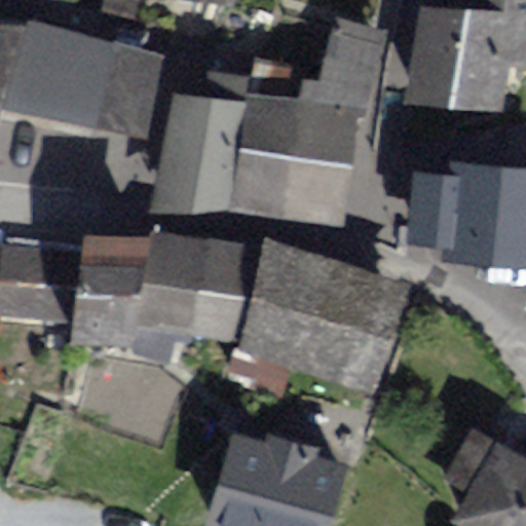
[(525,0),(468,0),(468,11),(505,15),(500,61),(525,61),(525,0)]
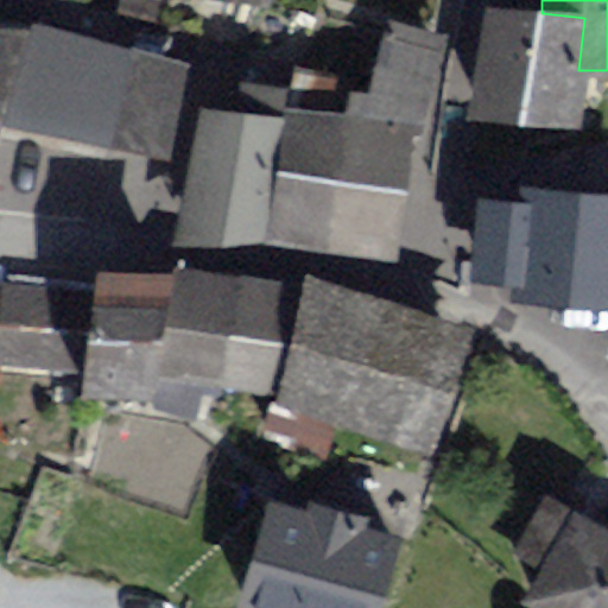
[(542,13),(483,7),(473,113),(572,124),(578,70),(584,18),(542,13)]
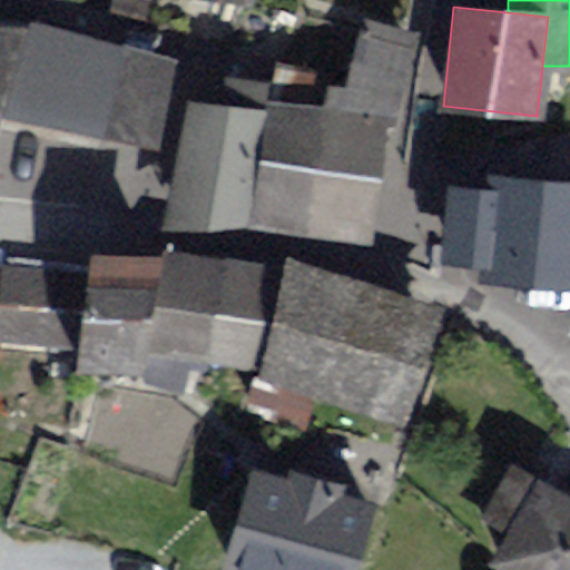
[(0,102),(9,106),(27,20),(0,18),(0,102)]
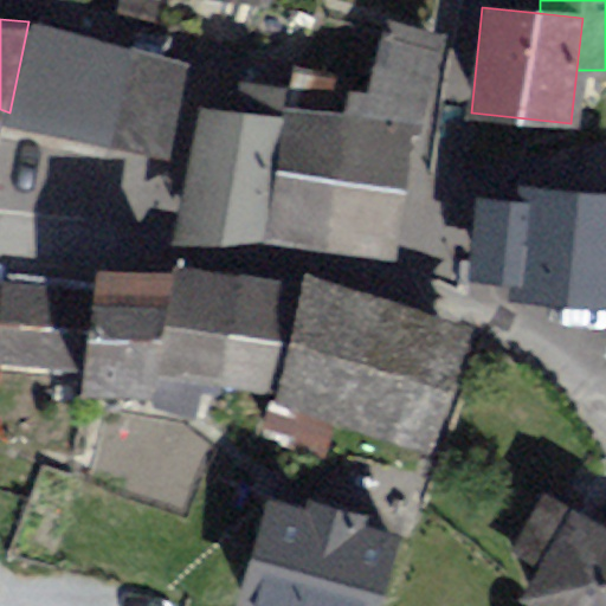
[(345,115),(411,123),(436,33),(385,19),(369,91),(349,90),(345,115)]
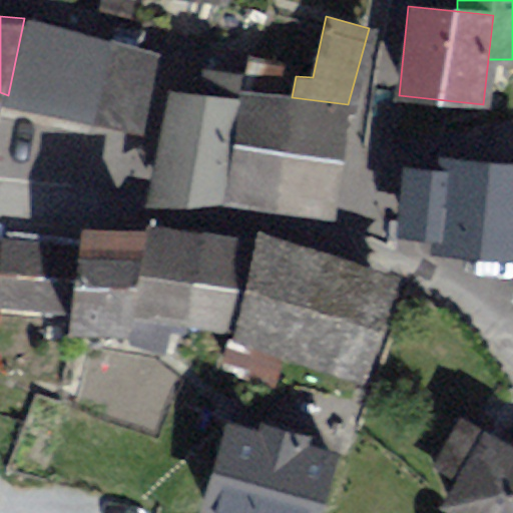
[(142,124),(159,47),(24,18),(8,95),(142,124)]
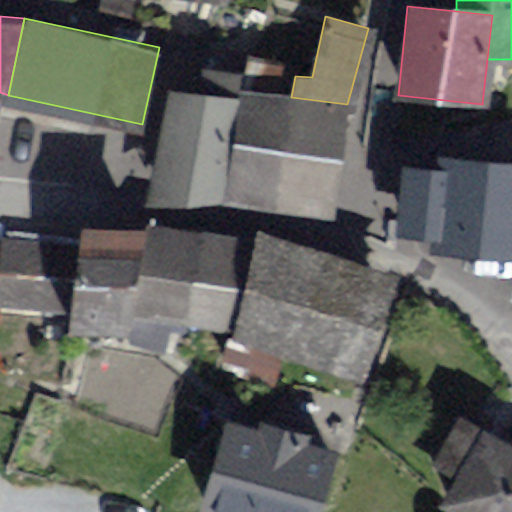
[(231,90),(216,207),(334,222),(350,104),(347,104),(291,97),(231,90)]
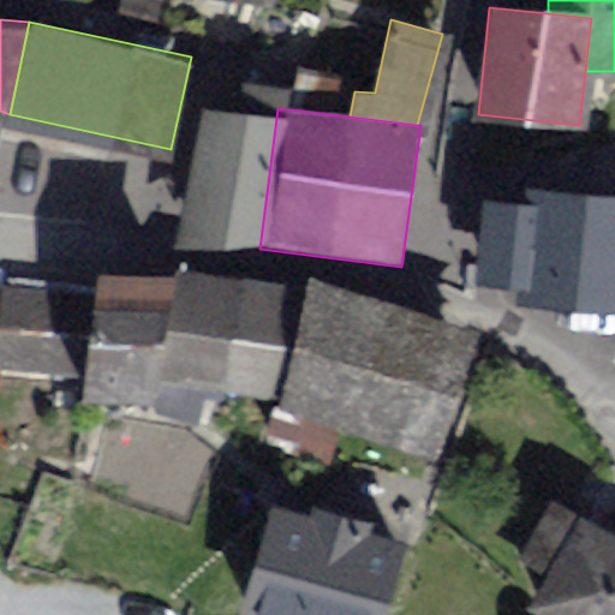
[(275,126),(199,114),(181,237),(260,249),(275,126)]
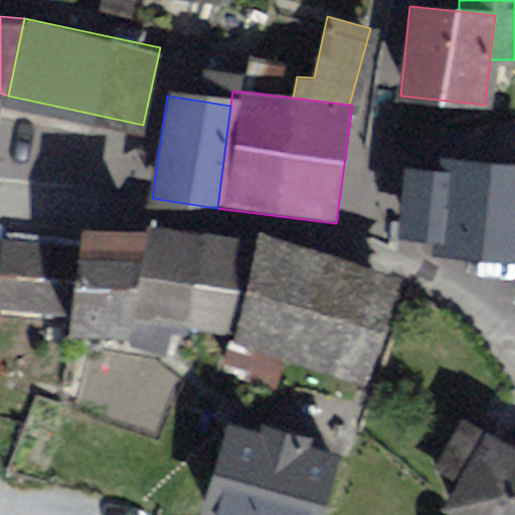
[(514,165),(439,159),(431,256),(514,263),(514,165)]
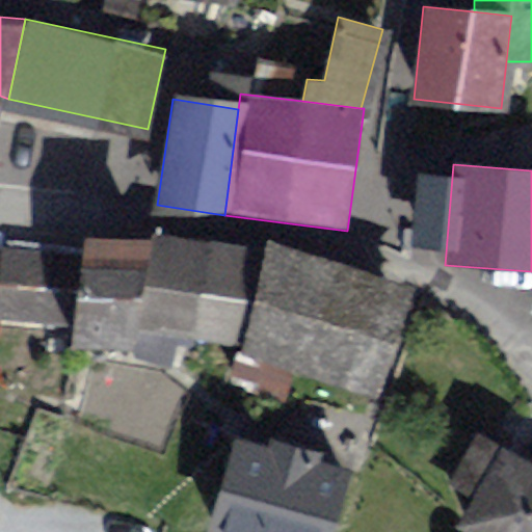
[(151,235),(88,233),(69,347),(127,353),(151,235)]
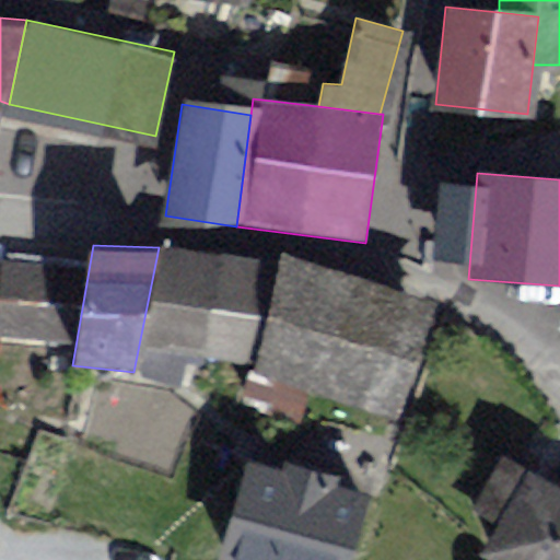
[(244,370),(260,264),(159,247),(141,353),(244,370)]
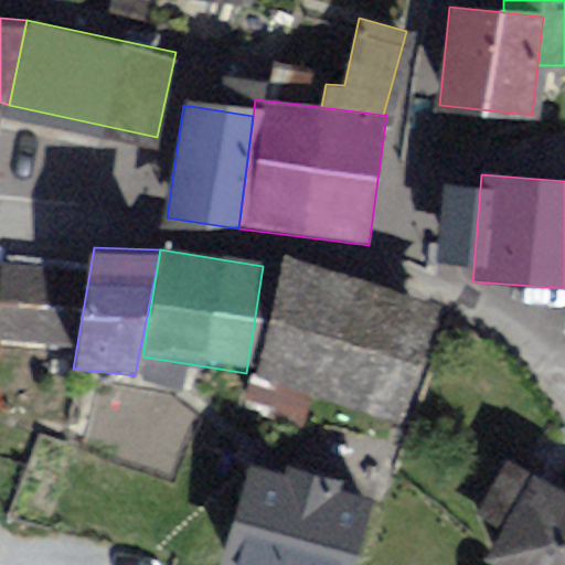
[(292,262),(255,380),(393,424),(430,306),(292,262)]
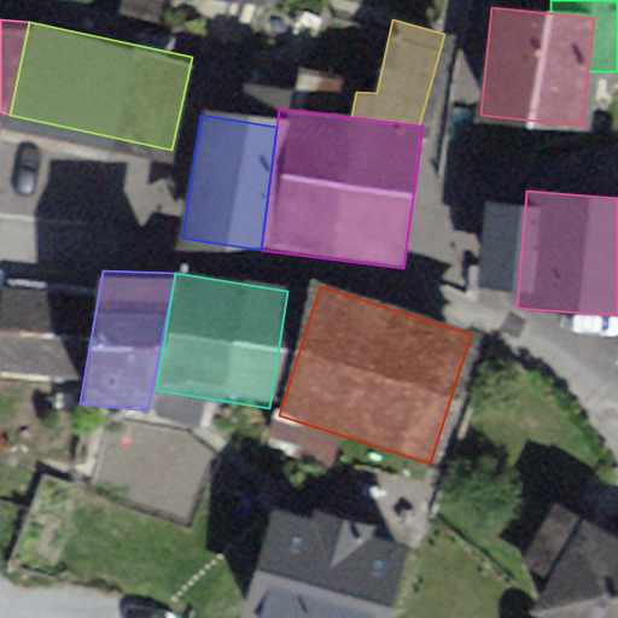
[(75,293),(0,291),(0,377),(73,379),(75,293)]
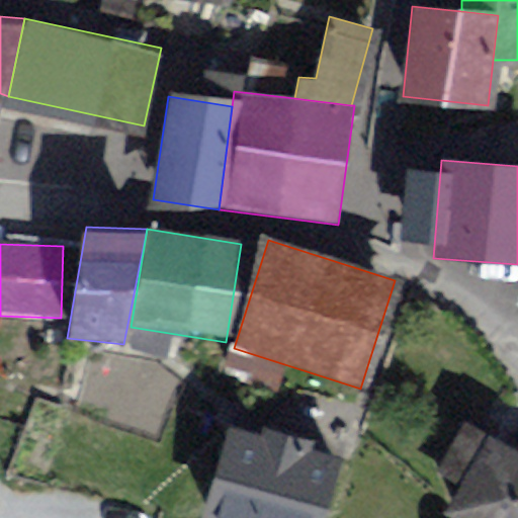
[(319,517),(336,457),(226,428),(200,517),(319,517)]
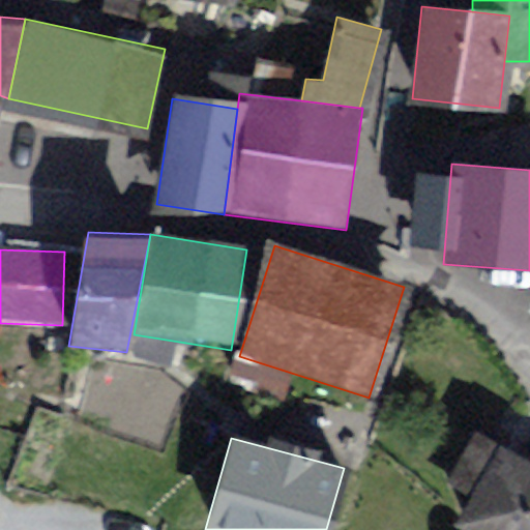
[(454,529),(529,529),(529,467),(499,449),(452,529),(454,529)]
